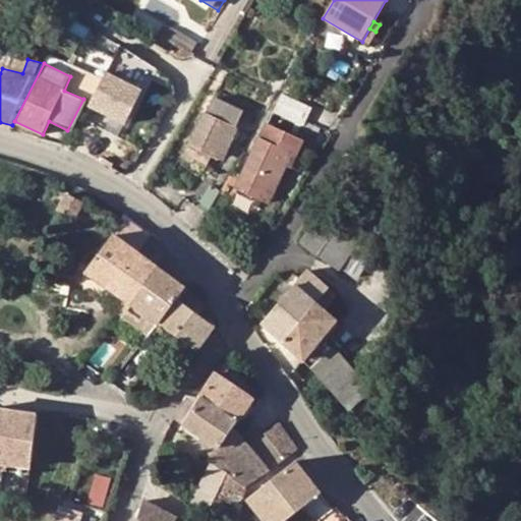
[(142,91),(107,73),(91,106),(127,124),(142,91)]
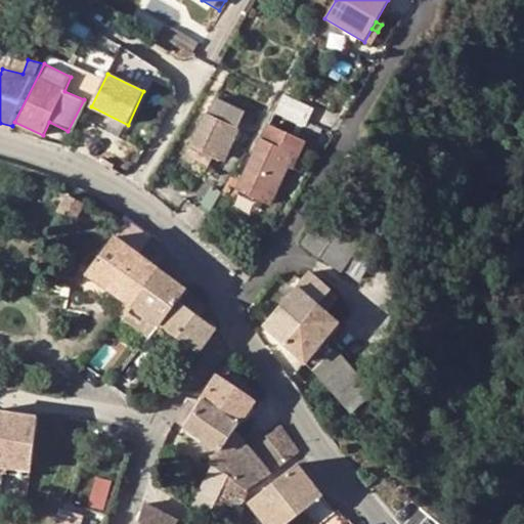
[(284,94),(276,113),(305,126),(314,108),(284,94)]
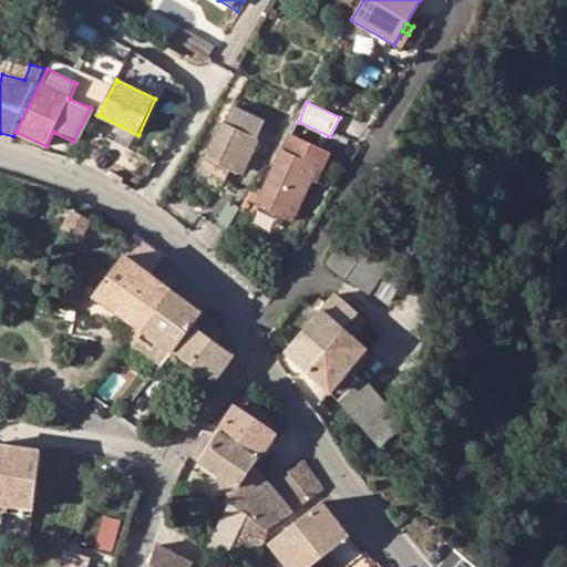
[(210,156),(229,166),(241,172),(265,123),(233,107),(226,122),(227,123),(210,156)]
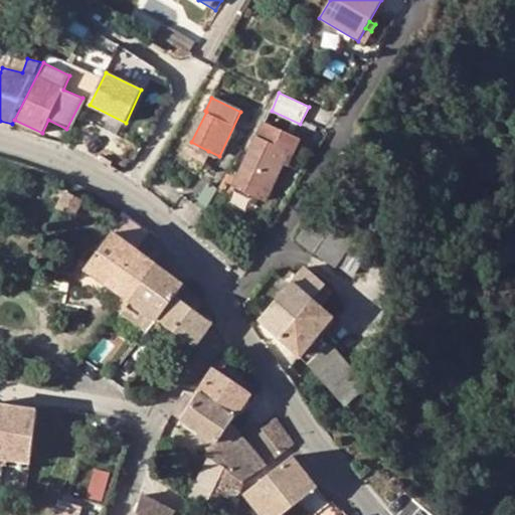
[(282,163),(287,152),(292,155),(300,138),(266,122),(234,187),(264,201),(282,163)]
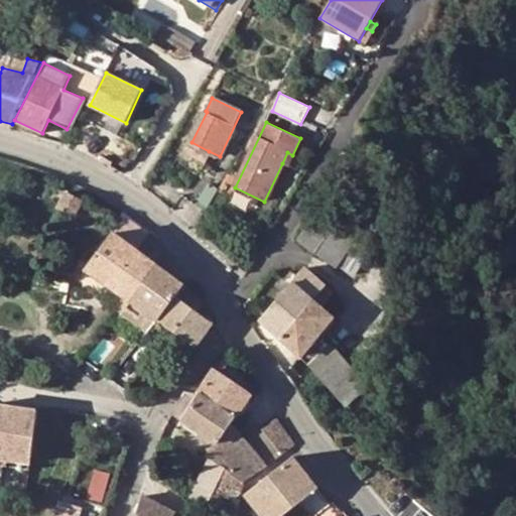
[(203,163),(209,151),(191,142),(186,154),(203,163)]
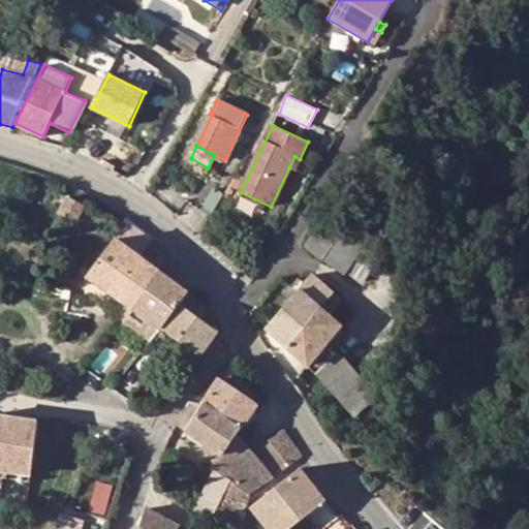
[(289,167),(294,169),(300,159),(294,156),(289,167)]
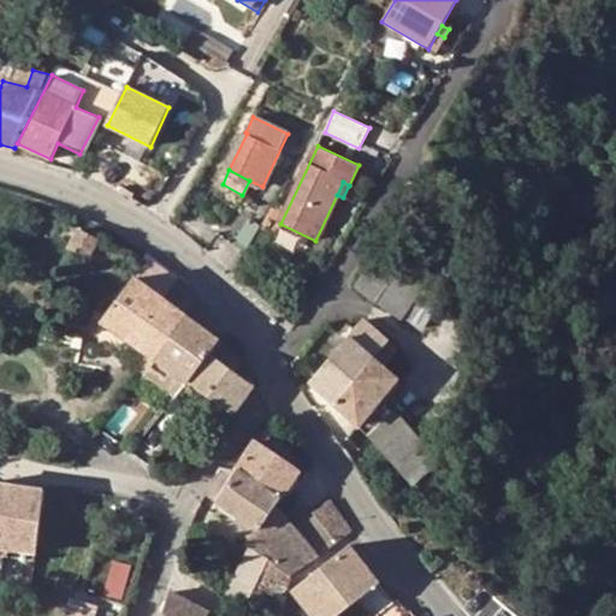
[(99,238),(80,230),(70,249),(88,259),(99,238)]
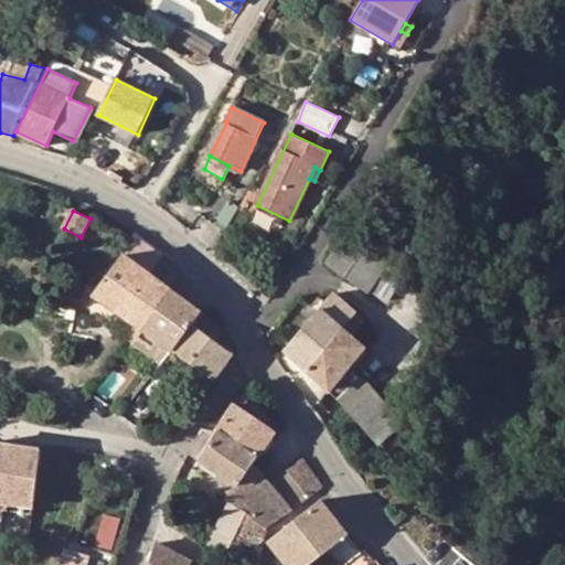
[(370,292),(371,290),(387,265),(392,257),(350,228),(327,263),(370,292)]
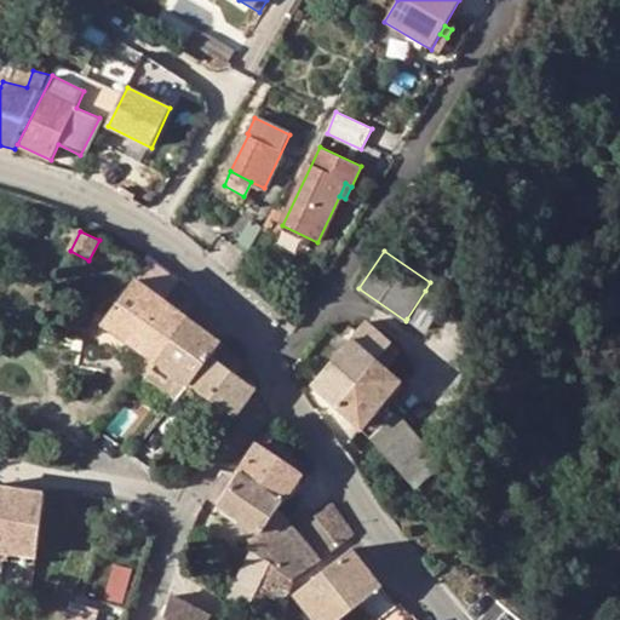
[(136,280),(103,323),(156,361),(188,319),(164,300),(179,281),(153,262),(138,281),(136,280)]
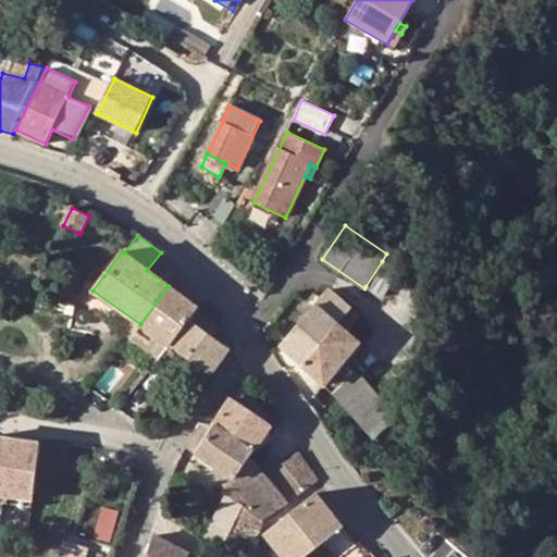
[(382,261),(366,286),(383,296),(398,272),(382,261)]
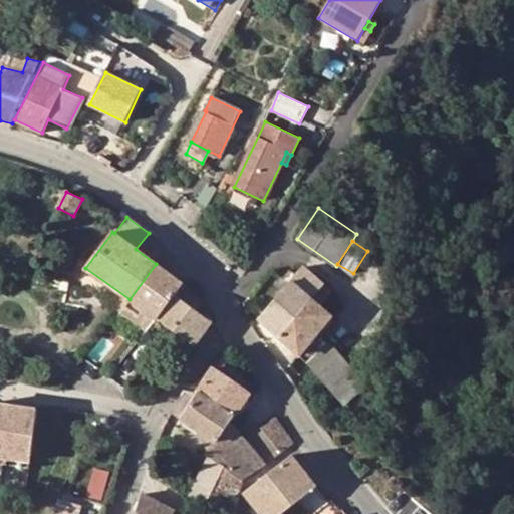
[(184,279),(162,263),(159,266),(181,282),(184,279)]
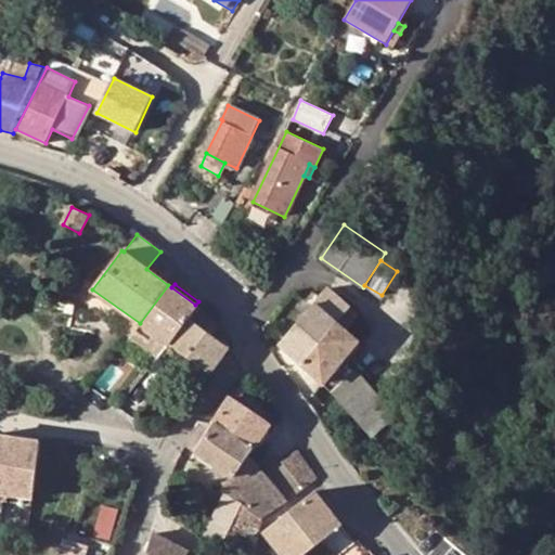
[(195,305),(171,287),(168,285),(140,323),(131,337),(146,348),(156,334),(170,345),(197,308),(195,305)]
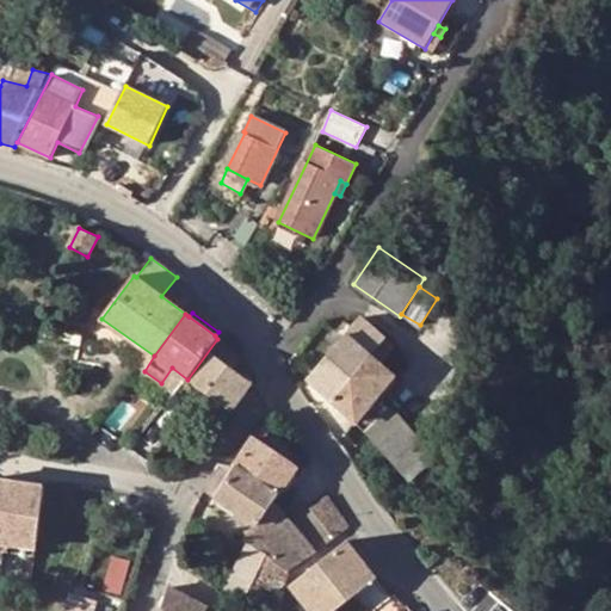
[(321,418),(339,444),(356,423),(408,481),(434,457),(384,399),(378,394),(395,375),(382,362),(372,355),(386,339),(360,316),(308,378),(333,401),(321,418)]
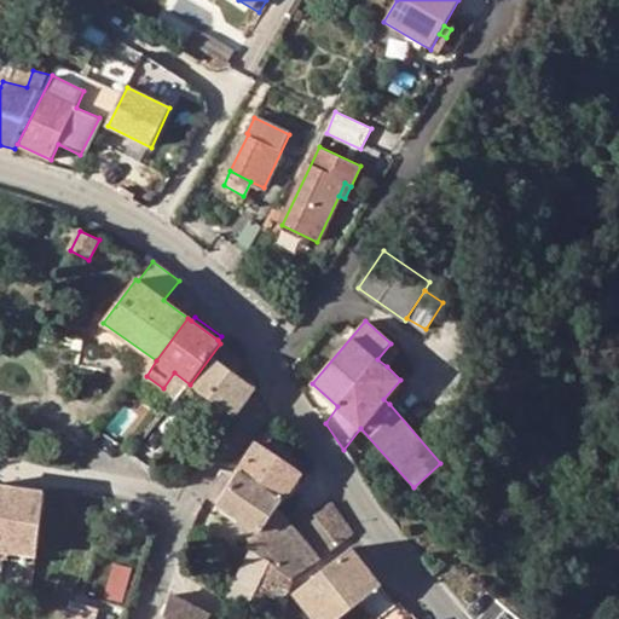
[(84,341),(75,340),(73,348),(82,350),(84,341)]
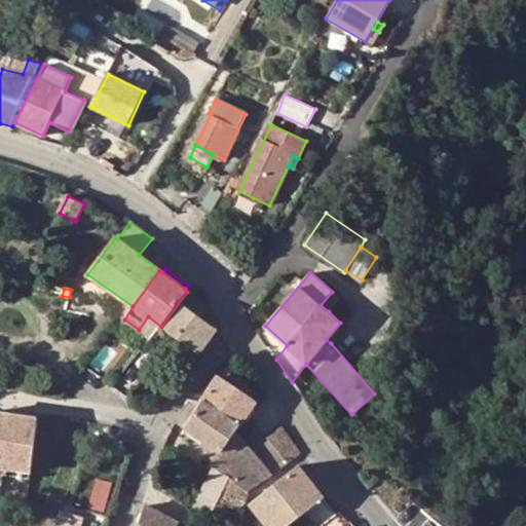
[(209,309),(187,292),(161,327),(200,355),(218,331),(201,318),(209,309)]
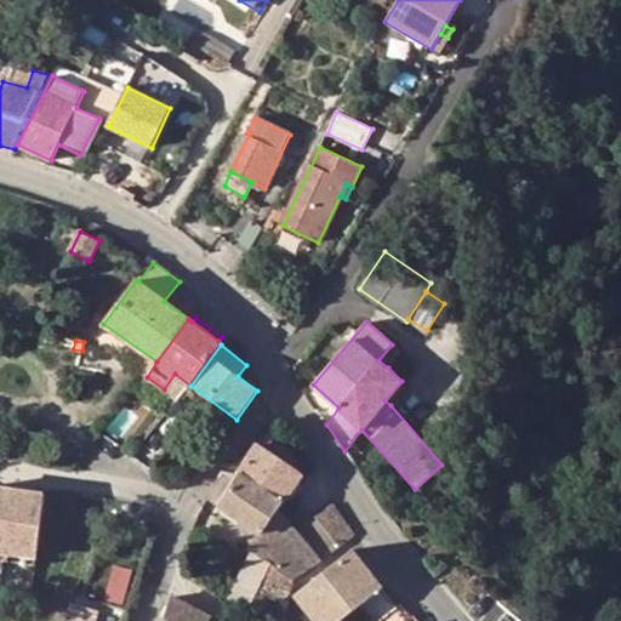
[(379,360),(388,368),(403,353),(392,345),(379,360)]
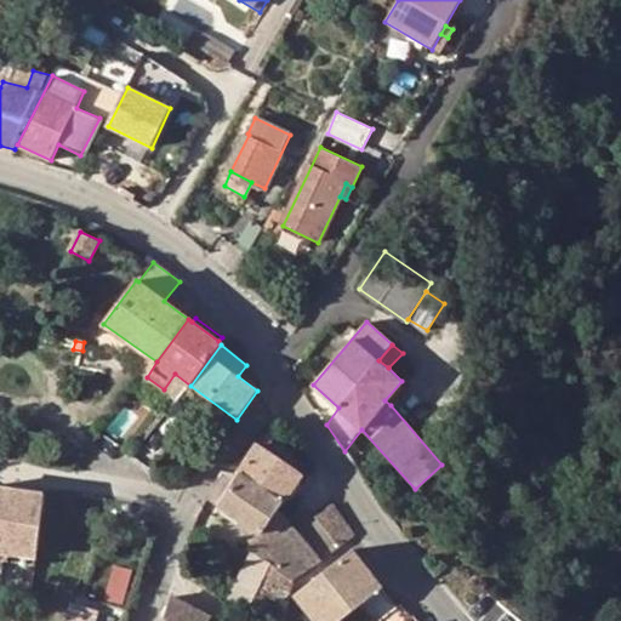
[(164,389),(178,400),(191,386),(175,374),(164,389)]
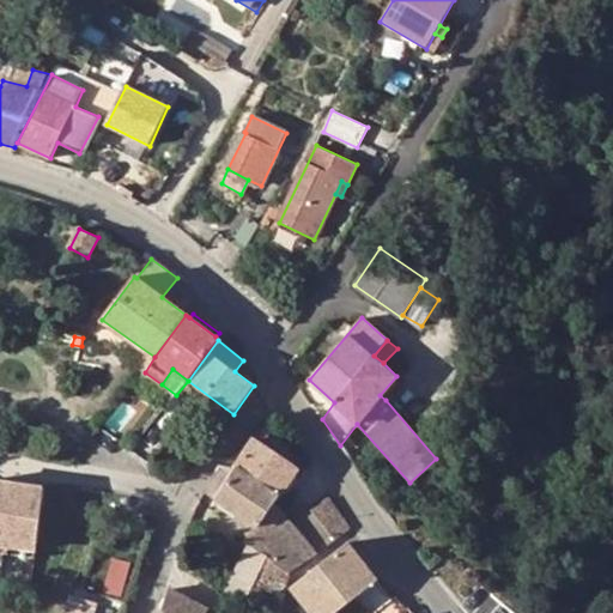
[(386,400),(402,381),(396,376),(380,395),(386,400)]
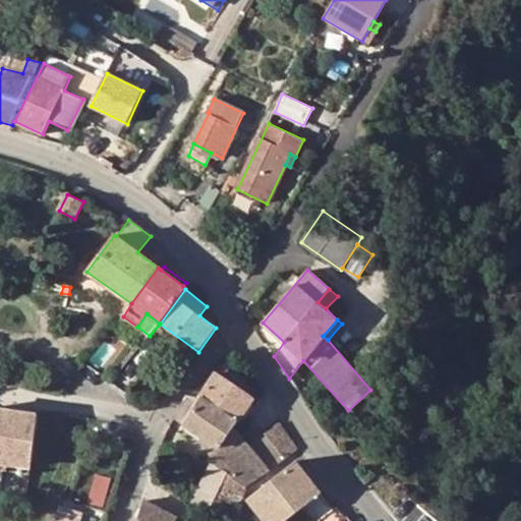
[(224,362),(199,397),(236,422),(239,418),(249,403),(251,400),(237,388),(246,375),(231,365),(231,366),(224,362)]
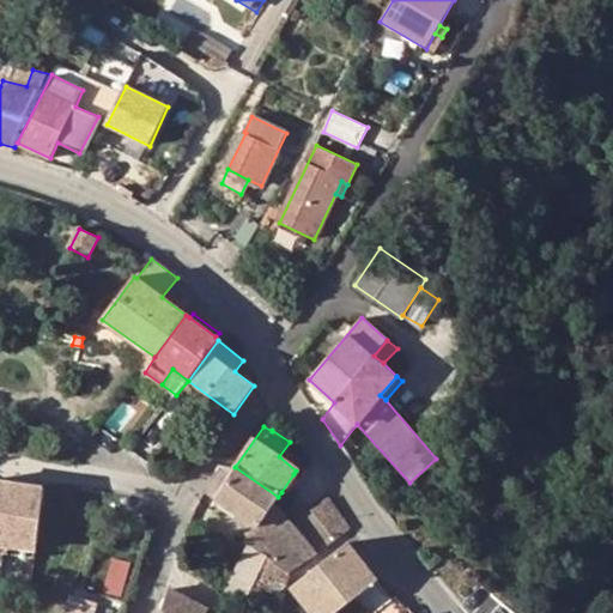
[(128,432),(120,443),(129,450),(138,441),(128,432)]
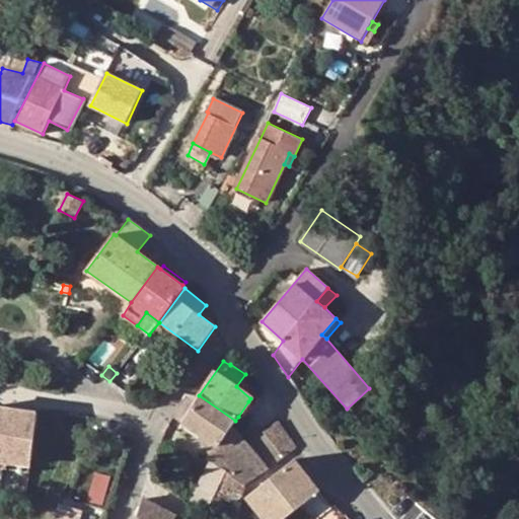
[(233,475),(247,485),(268,469),(248,446),(239,433),(232,426),(235,421),(199,395),(188,392),(173,415),(216,445),(207,458),(211,461),(190,503),(206,511),(233,475)]
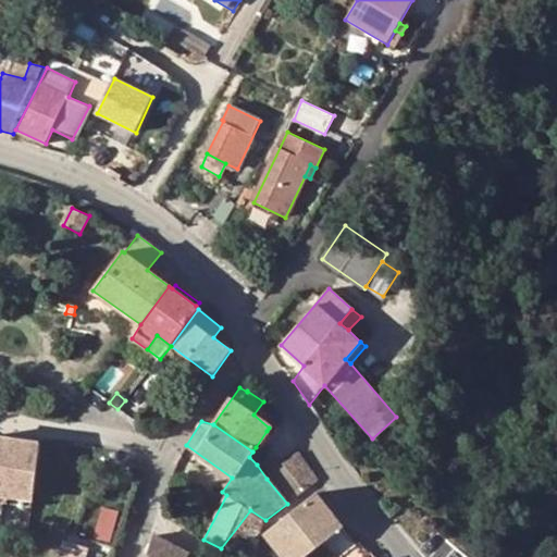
[(261,449),(271,434),(267,431),(256,447),(261,449)]
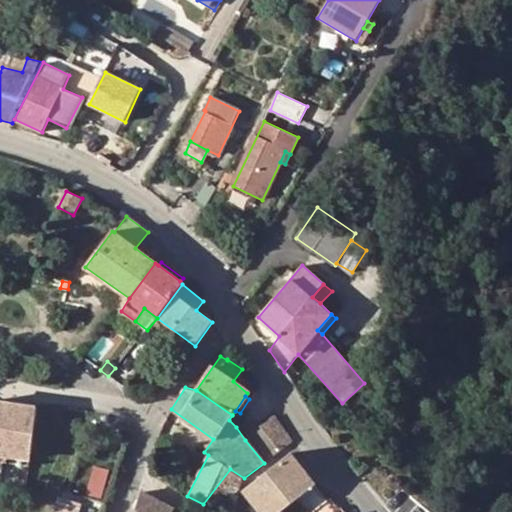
[(0,455),(3,456),(31,459),(37,409),(0,404),(0,455)]
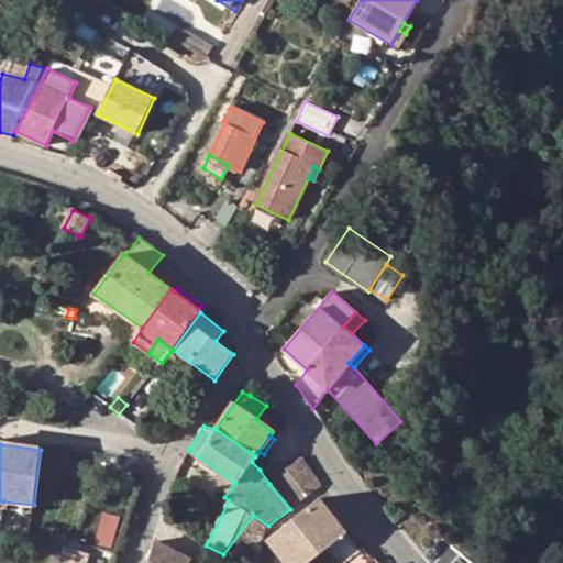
[(285,467),(307,495),(321,484),(301,457),(285,467)]
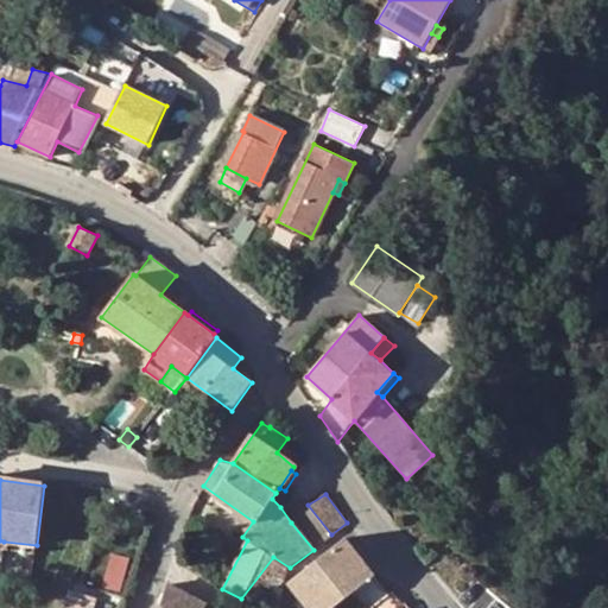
[(308,505),(291,523),(314,550),(331,534),(308,505)]
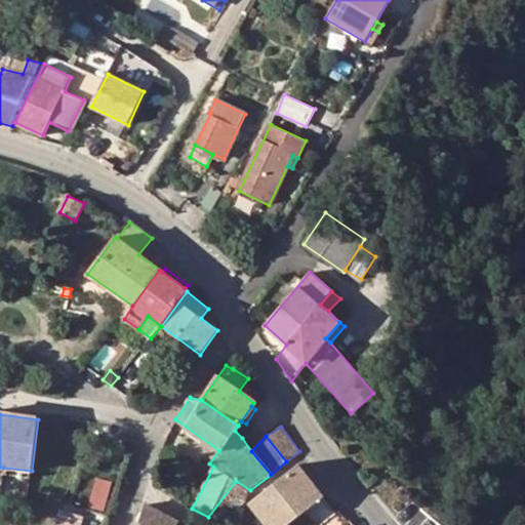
[(297,465),(250,503),(267,524),(286,524),(288,524),(309,508),(321,523),(335,512),(297,465)]
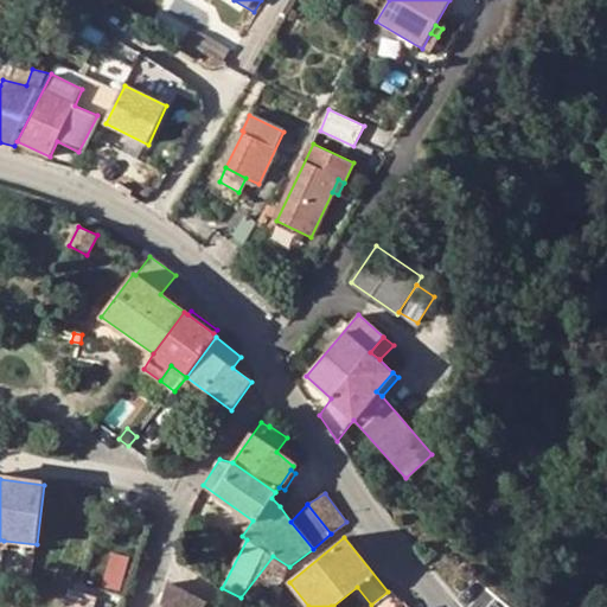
[(2,549),(36,554),(37,544),(4,541),(2,549)]
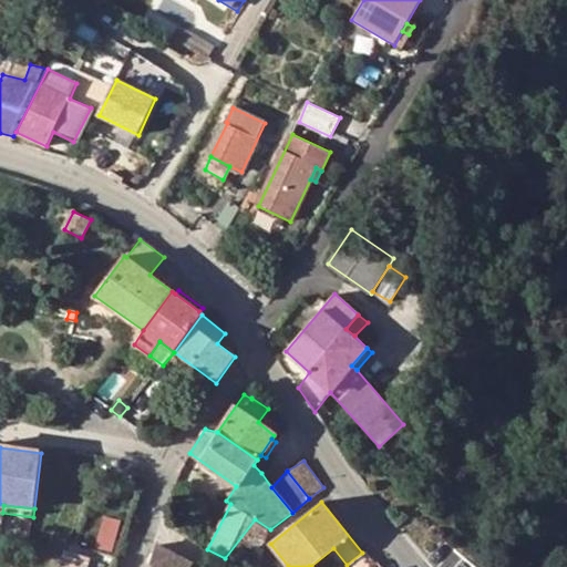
[(117,550),(124,516),(106,514),(101,547),(117,550)]
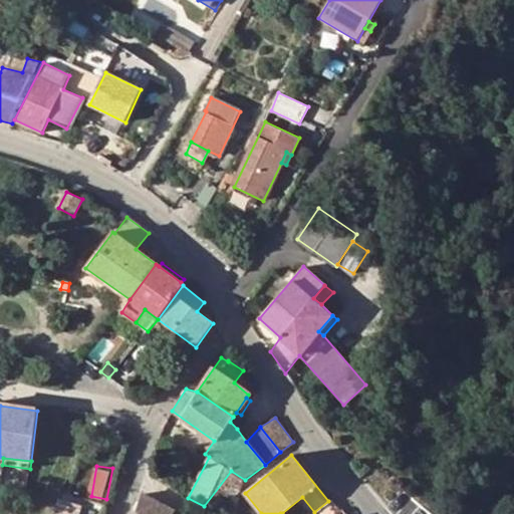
[(204,506),(218,513),(228,513),(245,480),(231,471),(204,506)]
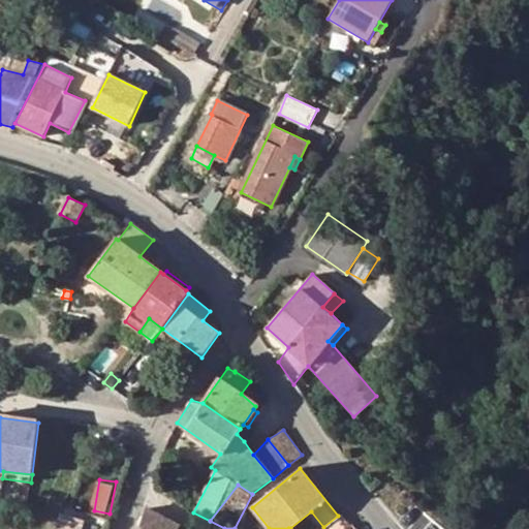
[(179,528),(181,526),(146,507),(137,528),(179,528)]
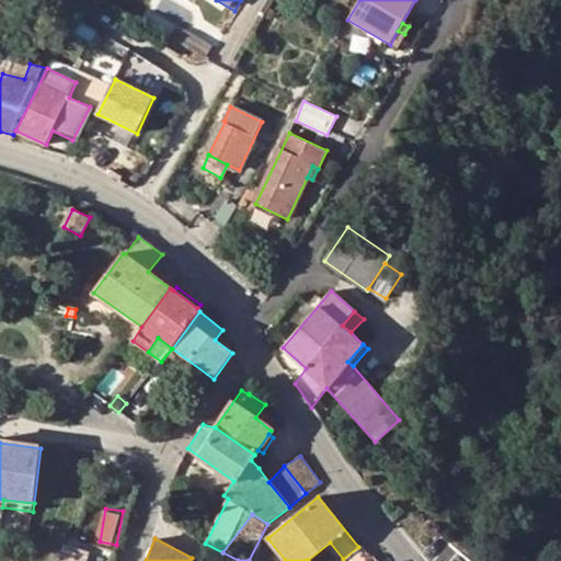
[(367,560),(368,560),(358,547),(343,559),(344,560),(367,560)]
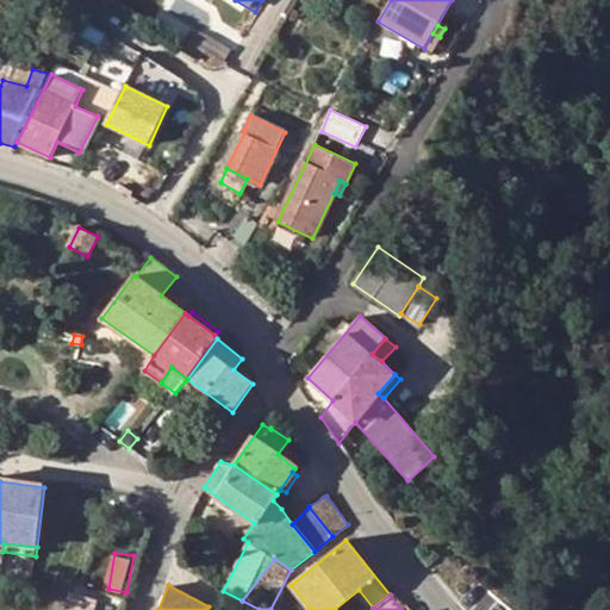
All buildings are outlined.
